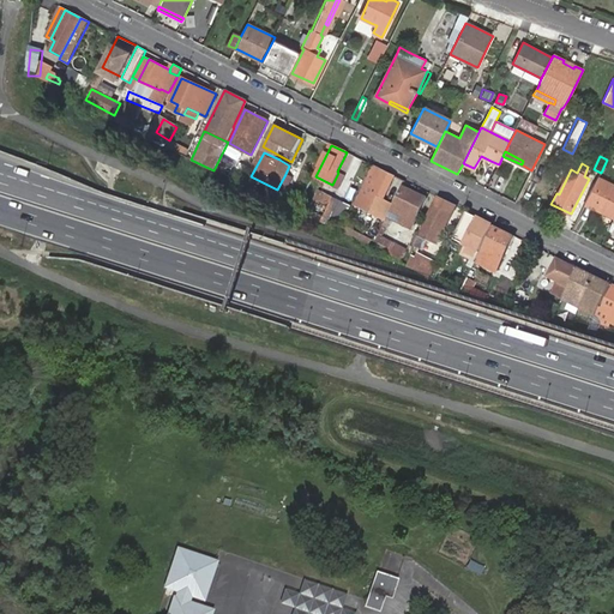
[(393,205),(405,181),(393,176),(384,172),(374,167),(363,190),(368,192),(366,197),(371,199),(367,206),(371,208),(387,216),(393,204),(393,205)]
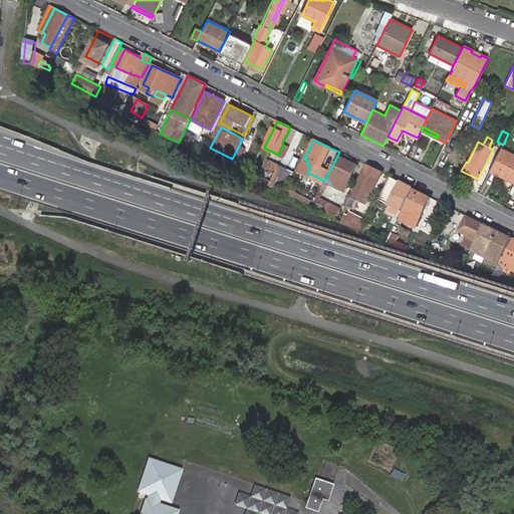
[(283,158),(289,148),(283,145),(278,155),(283,158)]
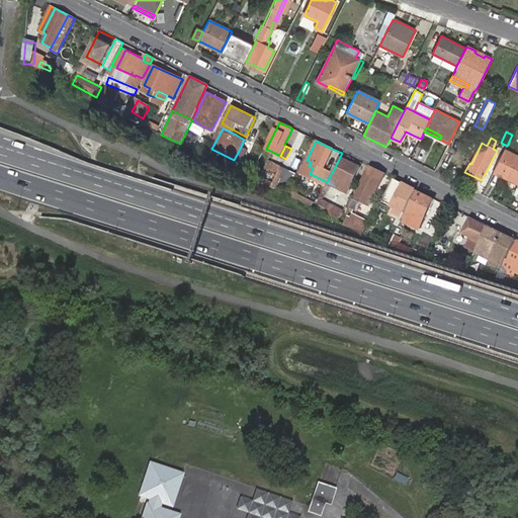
[(241,147),(234,160),(241,163),(248,151),(241,147)]
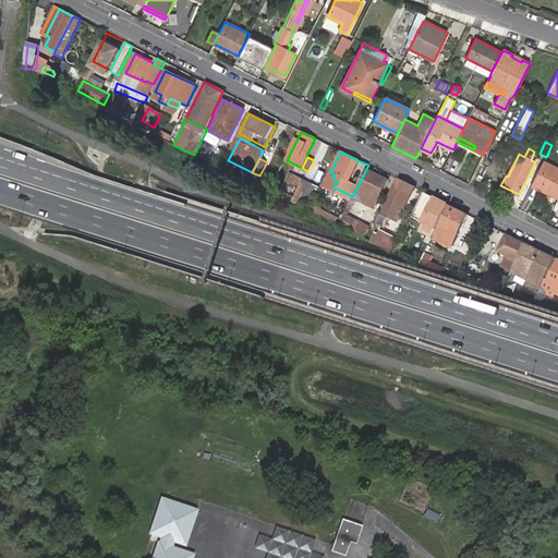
[(557,168),(544,162),(532,186),(538,190),(540,190),(541,187),(550,192),(549,193),(557,196),(557,168)]
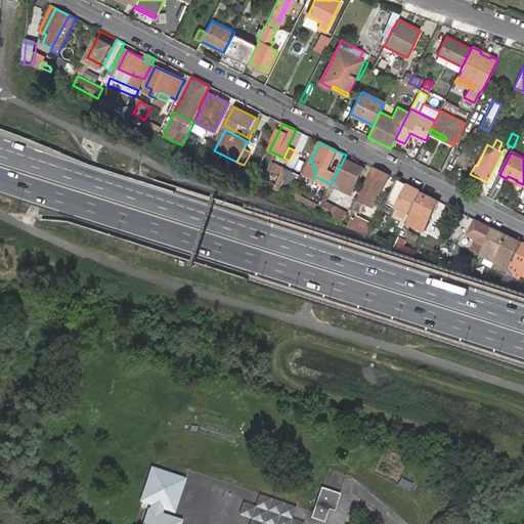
[(337,177),(335,176),(331,185),(351,195),(364,170),(345,160),(337,177)]
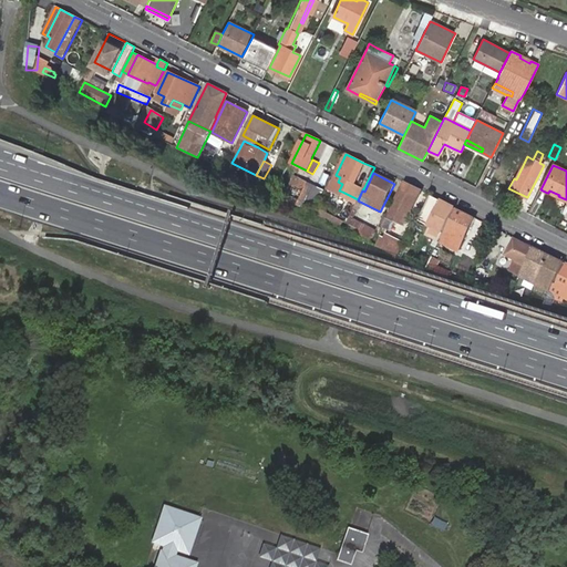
[(340,177),(336,175),(330,186),(339,191),(342,184),(338,182),(340,177)]
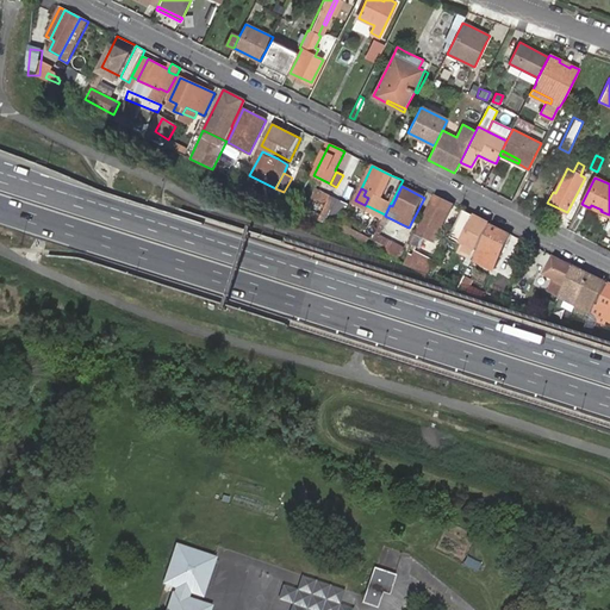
[(322,216),(330,197),(324,193),(322,192),(312,211),(315,212),(322,216)]
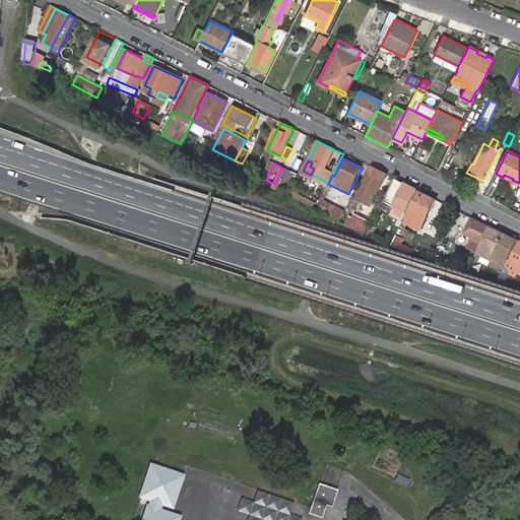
[(282,168),(274,184),(280,187),(288,171),(282,168)]
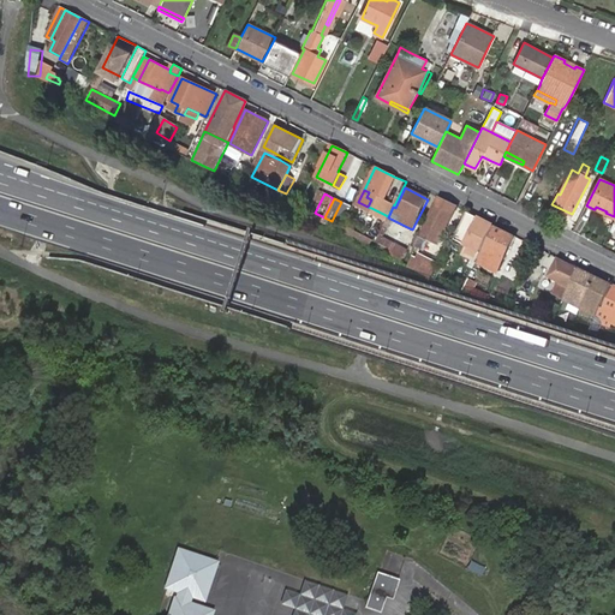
[(439,198),(434,207),(453,215),(457,207),(439,198)]
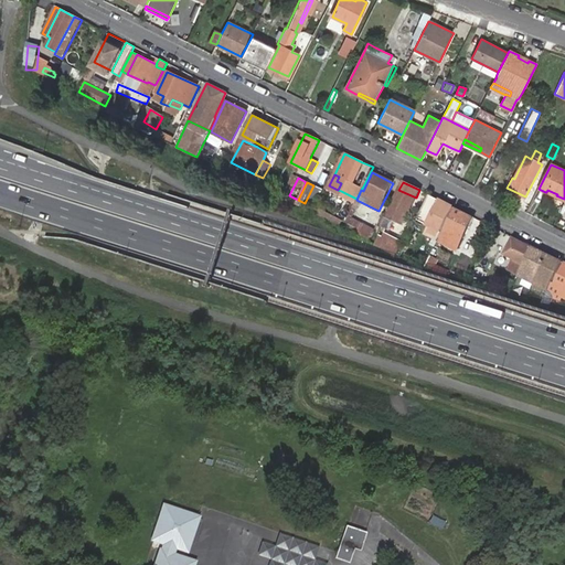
[(385,216),(403,225),(416,198),(398,190),(385,216)]
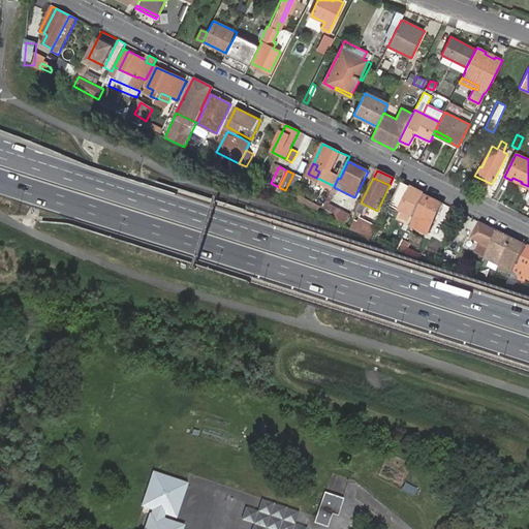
[(400,211),(412,188),(402,183),(391,206),(400,211)]
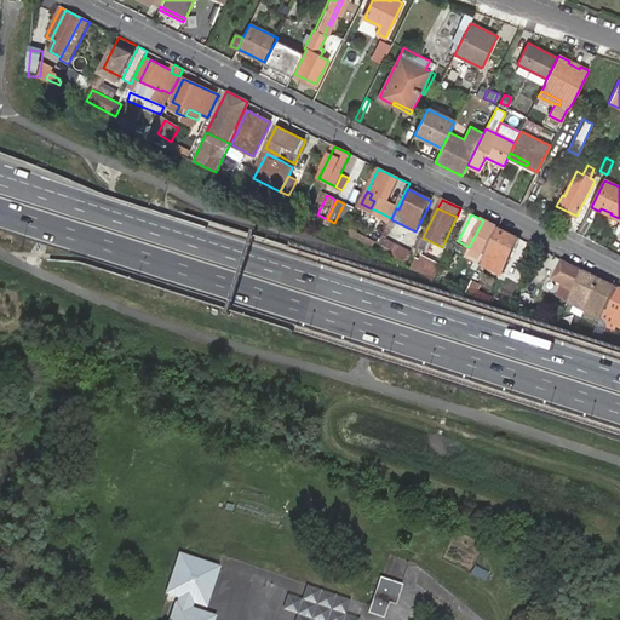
[(499,228),(483,220),(469,247),(486,256),(499,228)]
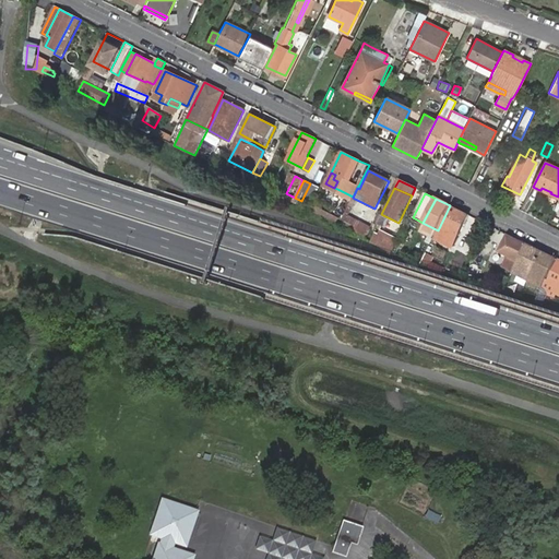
[(316,206),(312,212),(340,225),(342,219),(343,218),(316,206)]
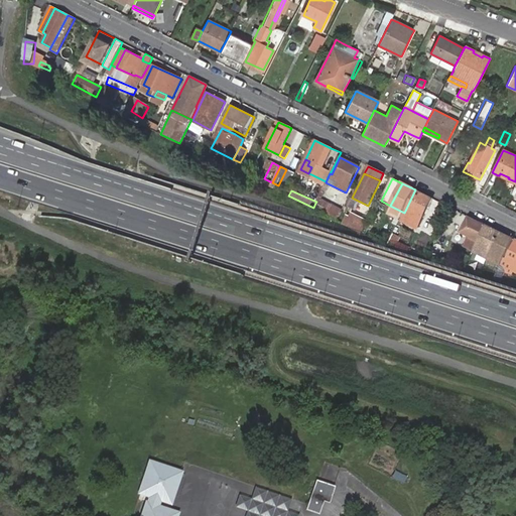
[(423,217),(432,199),(416,190),(407,209),(401,220),(417,228),(423,217)]
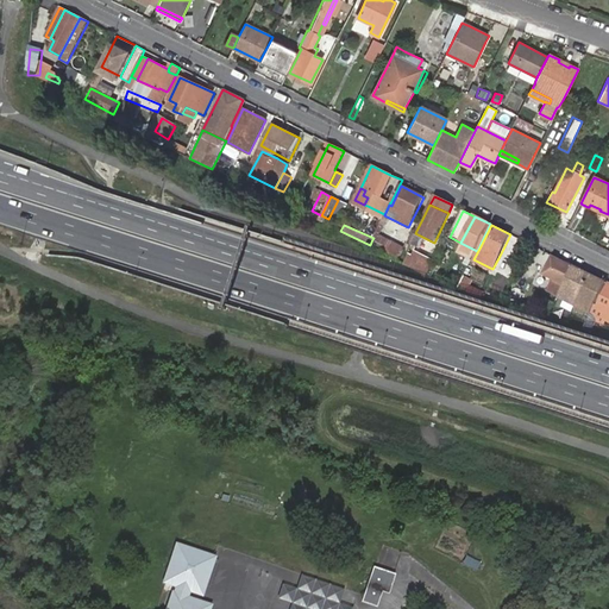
[(381,251),(399,261),(405,249),(376,233),(375,236),(374,238),(372,239),(370,245),(381,251)]
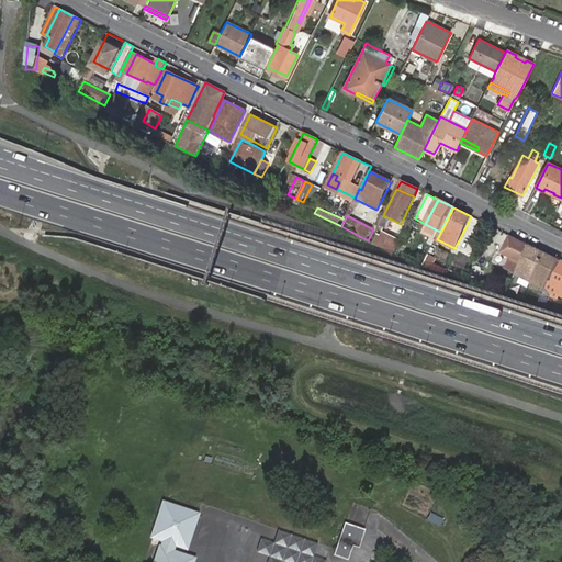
[(383,232),(377,245),(393,254),(400,240),(383,232)]
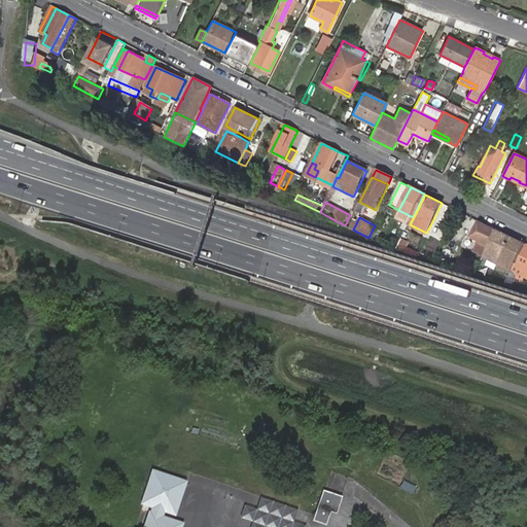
[(488,246),(496,231),(479,221),(470,237),(478,242),(476,247),(485,252),(488,246)]
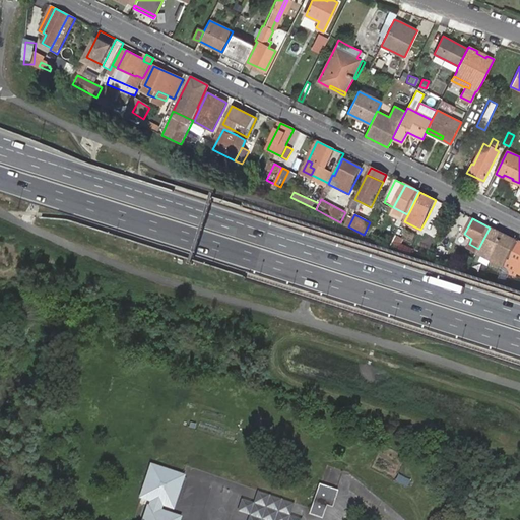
[(491,261),(504,235),(490,228),(481,243),(478,249),(476,254),(479,255),(481,257),(491,261)]
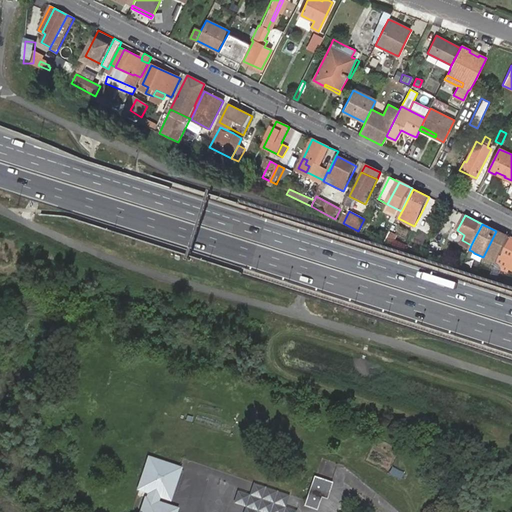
[(496,264),(500,257),(509,238),(496,231),(483,257),(485,258),(487,259),(496,264)]
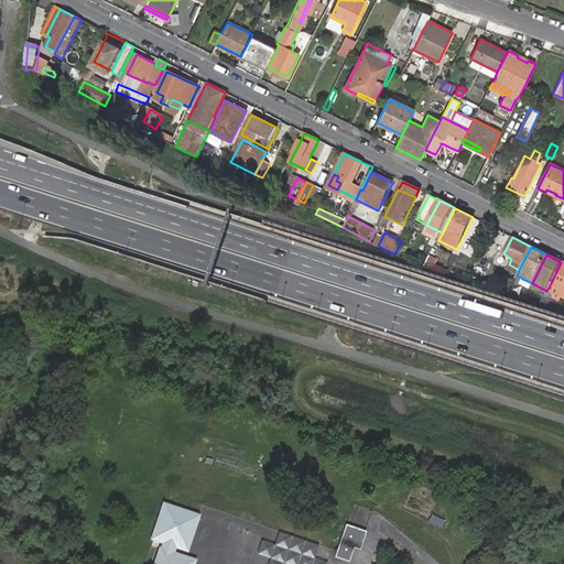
[(437,259),(430,256),(423,268),(432,272),(437,259)]
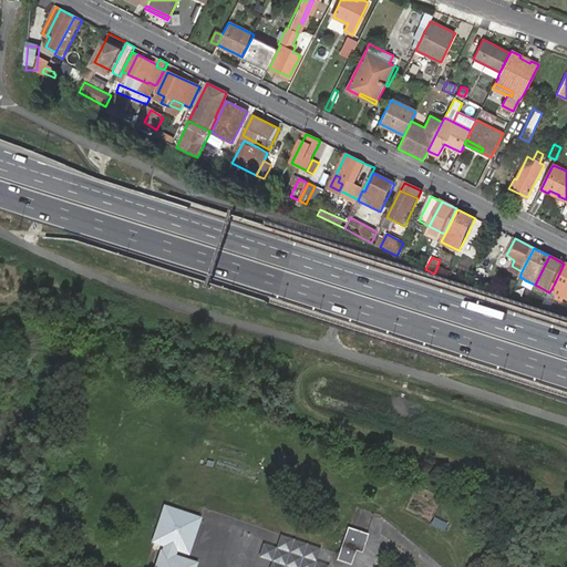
[(566,264),(555,286),(554,285),(549,292),(542,308),(548,311),(555,299),(562,301),(563,298),(566,299),(566,264)]
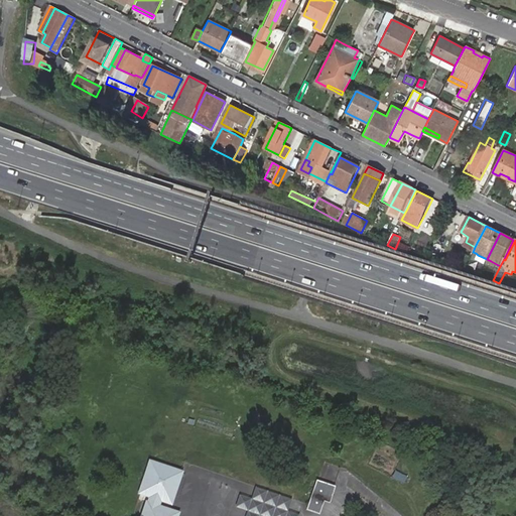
[(176,515),(178,513),(158,506),(160,500),(171,503),(181,473),(150,463),(140,493),(151,497),(148,504),(147,503),(142,515),(176,515)]
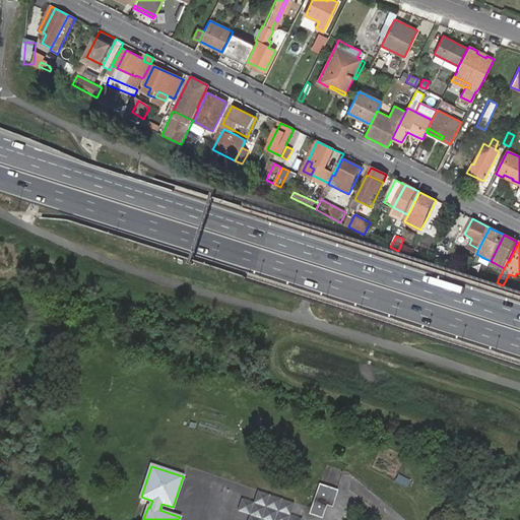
[(337,491),(319,484),(310,509),(309,514),(322,518),(327,505),(332,507),(337,491)]
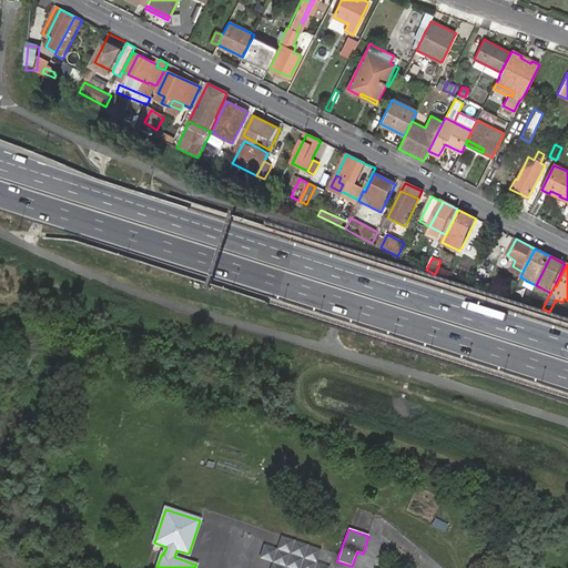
[(264,545),(260,558),(273,563),(270,567),(330,567),(316,563),(321,549),(281,536),(276,549),(264,545)]
